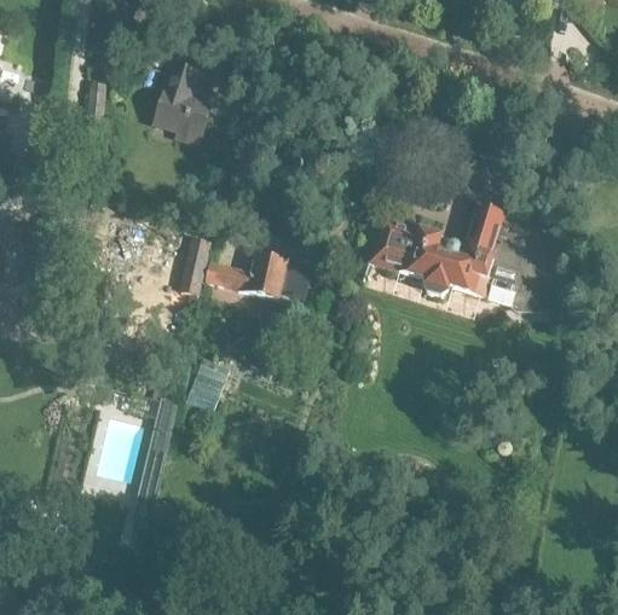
[(175,75),(168,73),(152,125),(178,132),(175,140),(197,146),(212,96),(200,92),(204,76),(178,68),(175,75)]
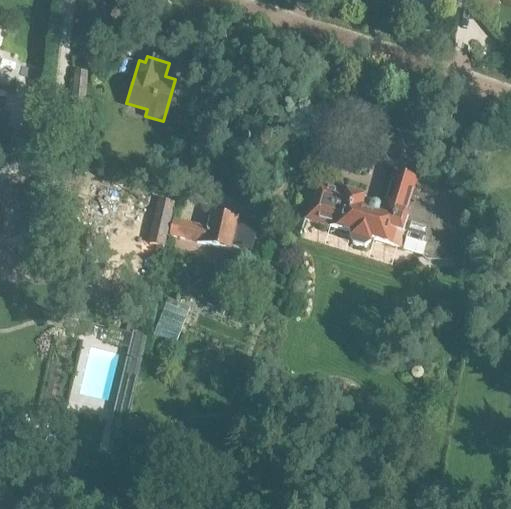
[(86,72),(74,70),(68,116),(81,118),(86,72)]
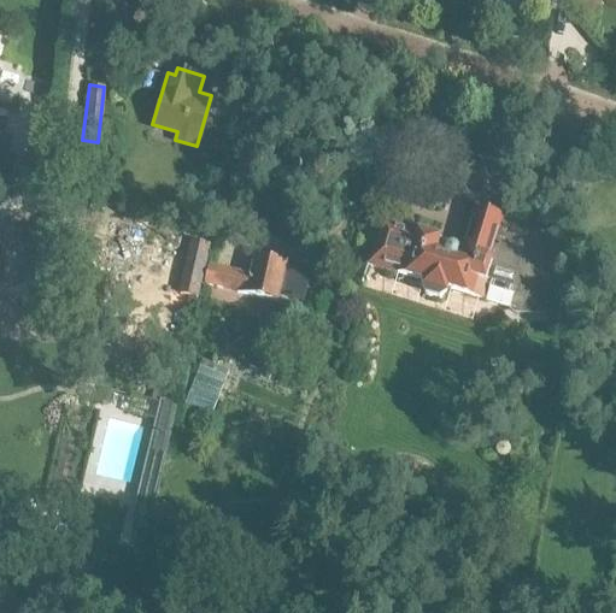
[(0,147),(11,152),(12,148),(16,153),(25,155),(30,153),(29,157),(45,161),(50,146),(35,142),(33,135),(22,131),(16,135),(16,136),(1,131),(0,135),(0,147)]
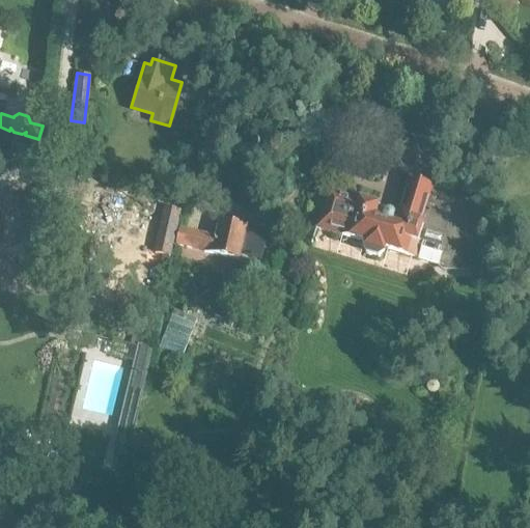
[(478,209),(477,206),(474,203),(472,202),(431,189),(433,185),(407,177),(396,212),(380,206),(379,202),(354,195),(356,189),(331,182),(316,226),(363,241),(361,246),(362,246),(365,252),(377,256),(383,253),(385,247),(418,257),(421,245),(437,249),(437,264),(438,267),(441,270),(478,271),(479,218),(479,212),(479,210),(478,209)]
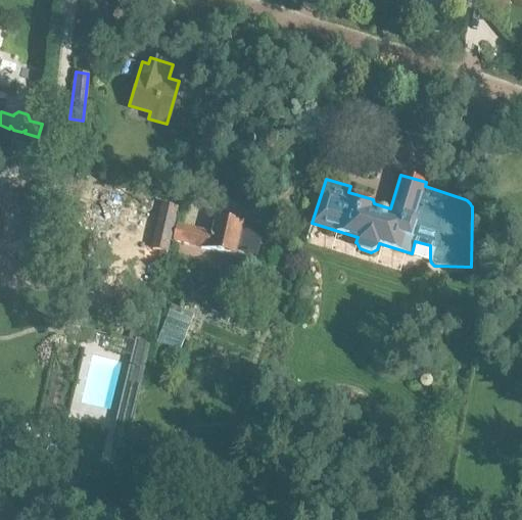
[(168,251),(178,205),(160,201),(149,247),(168,251)]
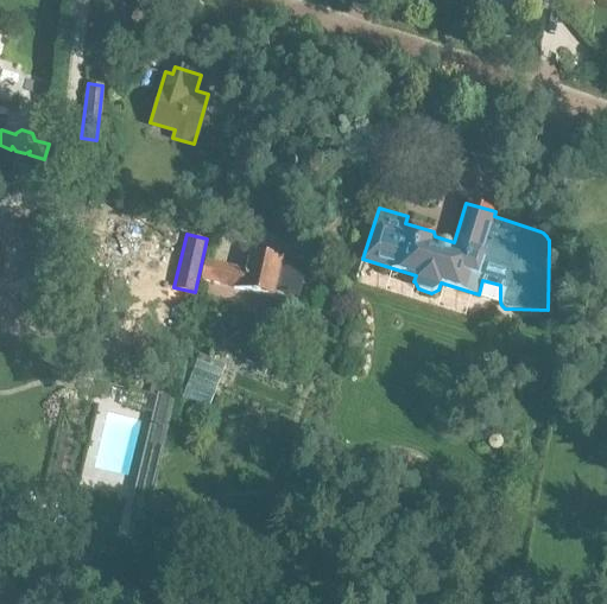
[(206,259),(202,277),(234,284),(234,285),(274,293),(283,256),(252,250),(247,272),(239,269),(240,267),(206,259)]
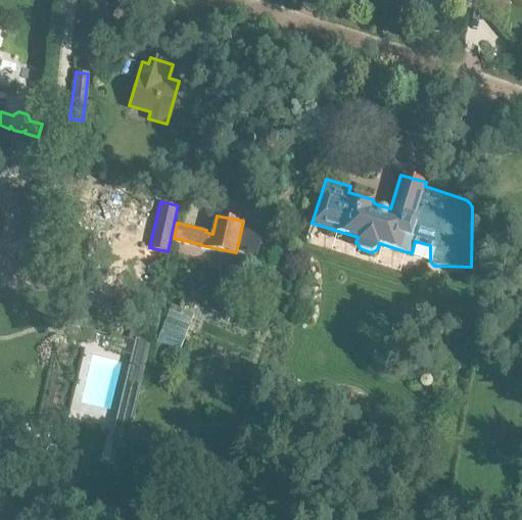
[(170,303),(156,339),(179,348),(193,313),(170,303)]
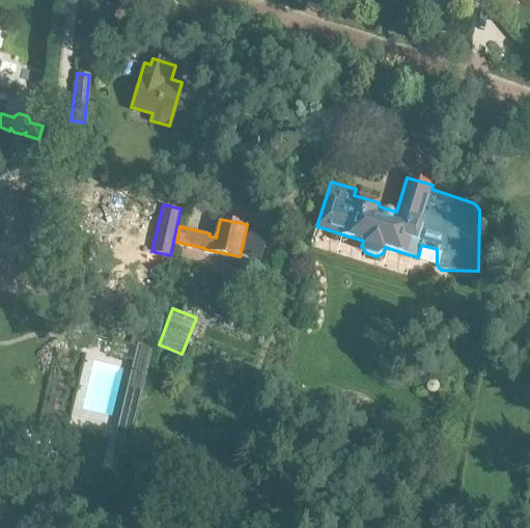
[(130,449),(151,345),(137,343),(112,445),(130,449)]
